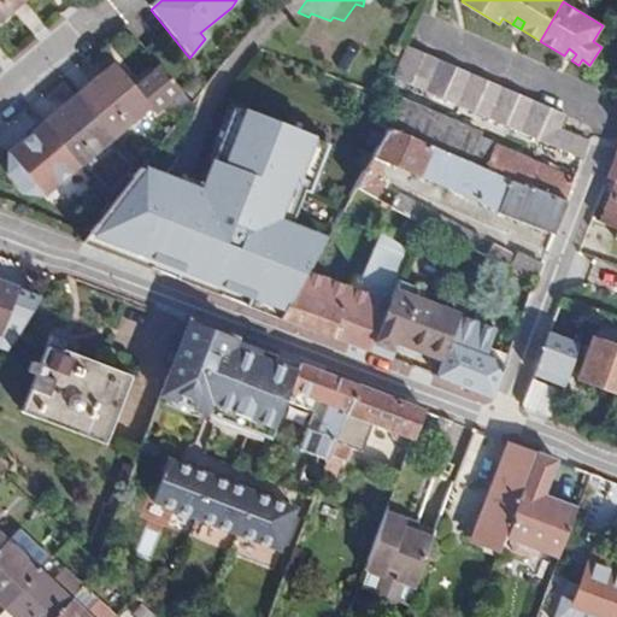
[(392,75),(582,157),(588,139),(558,125),(564,112),(560,110),(541,103),(501,84),(406,46),(392,75)]
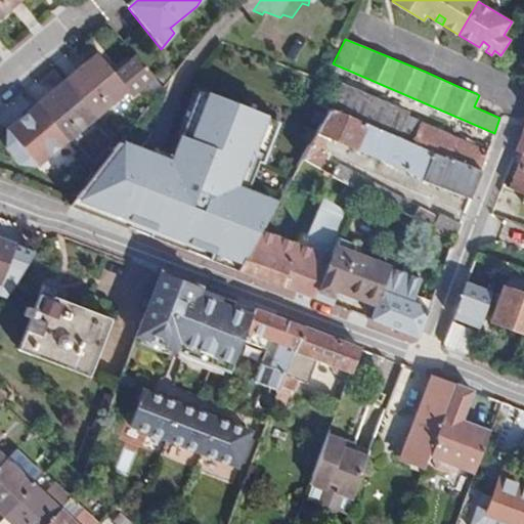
[(479,47),(485,51),(489,46),(483,41),(479,47)]
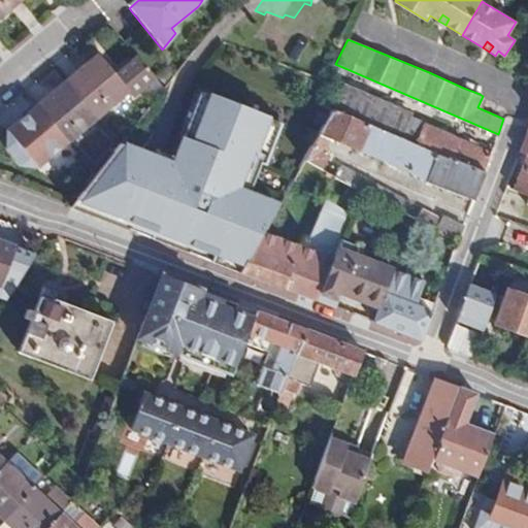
[(163,91),(138,60),(117,77),(99,56),(68,80),(83,98),(95,111),(125,87),(130,93),(146,79),(159,95),(163,91)]
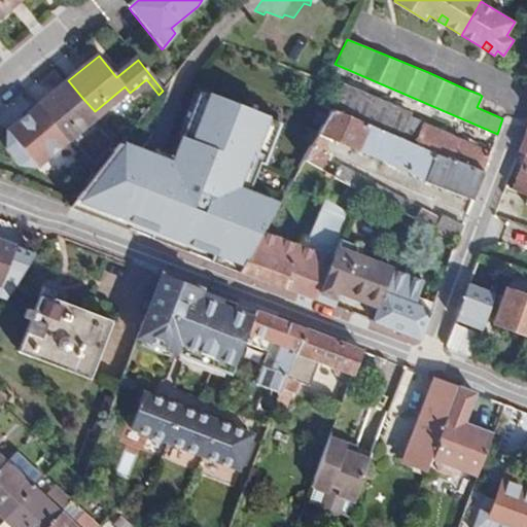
[(82,98),(68,80),(37,105),(64,137),(77,126),(95,111),(82,98)]
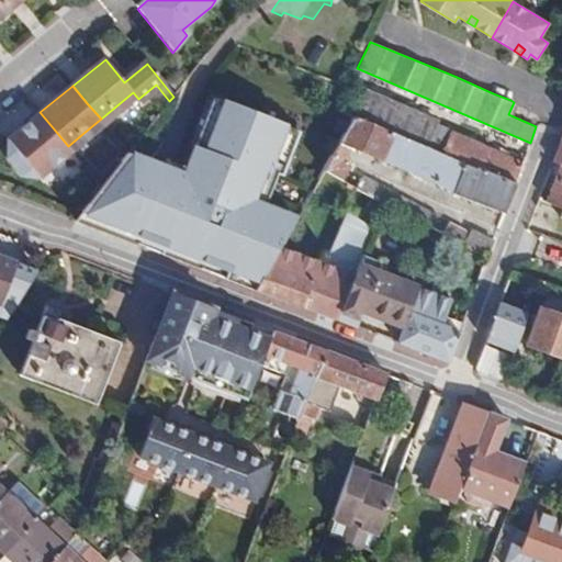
[(355,116),(328,105),(299,156),(324,169),(355,116)]
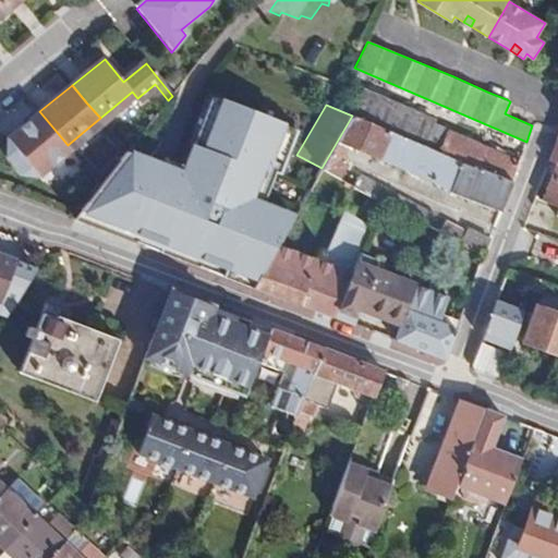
[(37,171),(68,145),(39,111),(10,136),(20,149),(12,156),(25,172),(33,166),(37,171)]
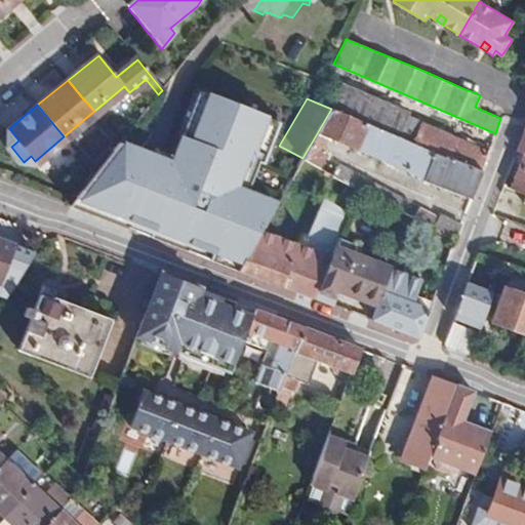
[(331,109),(303,158),(319,167),(325,156),(321,148),(326,139),(395,166),(471,198),(481,170),(382,129),(331,109)]
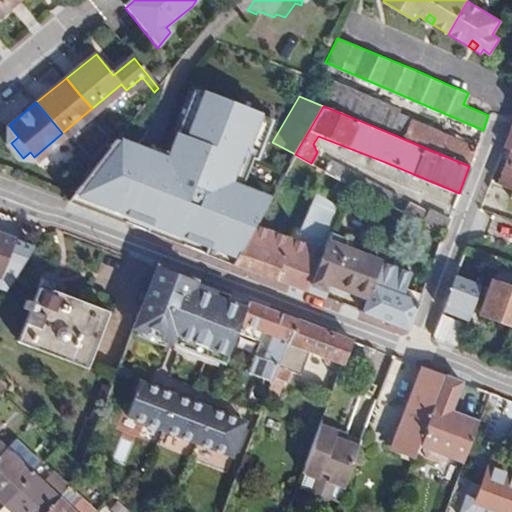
[(373,126),(469,166),(476,148),(410,120),(408,125),(394,119),(392,124),(377,117),(373,126)]
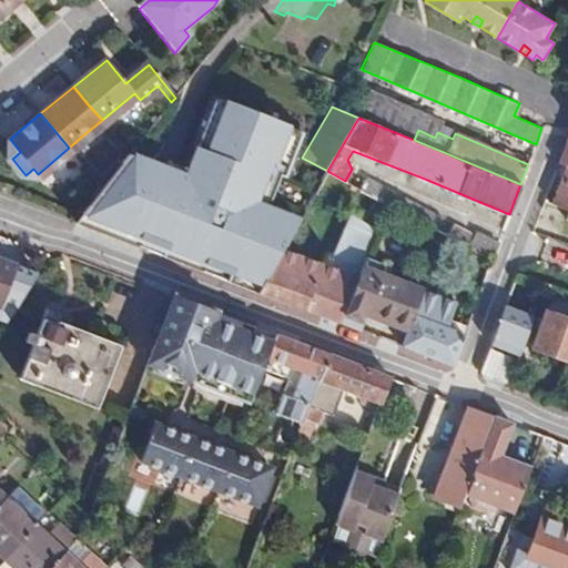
[(567,139),(567,140),(567,141),(567,163),(567,165),(553,204),(567,211),(567,210),(567,139)]
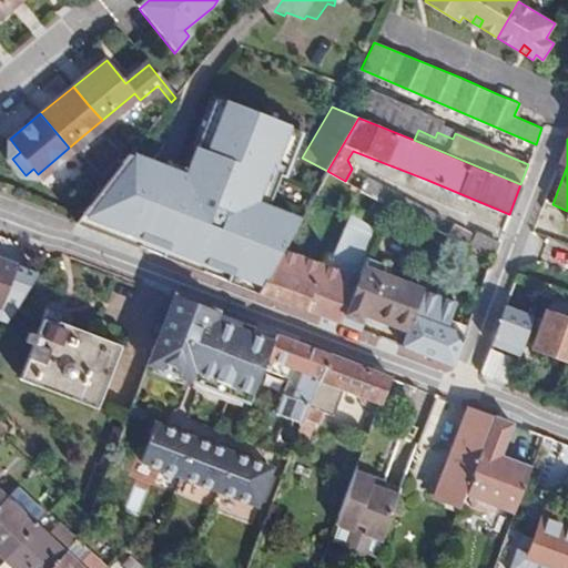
[(220,184),(159,161),(135,222),(253,265),(270,221),(214,199),(220,184)]
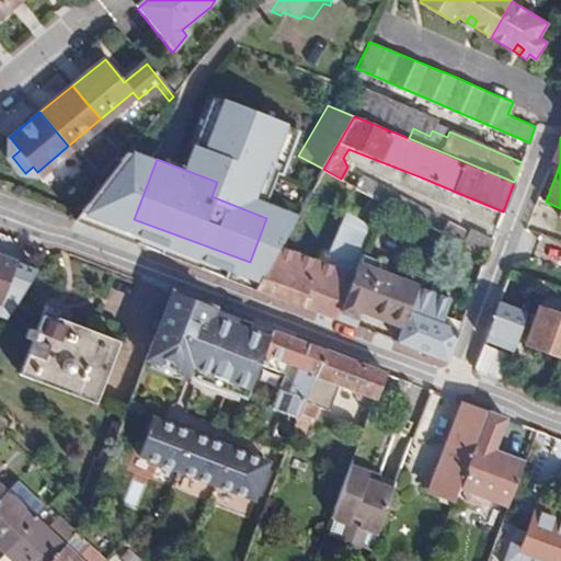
[(363,174),(356,187),(363,191),(384,202),(398,209),(431,228),(437,216),(401,195),(363,174)]
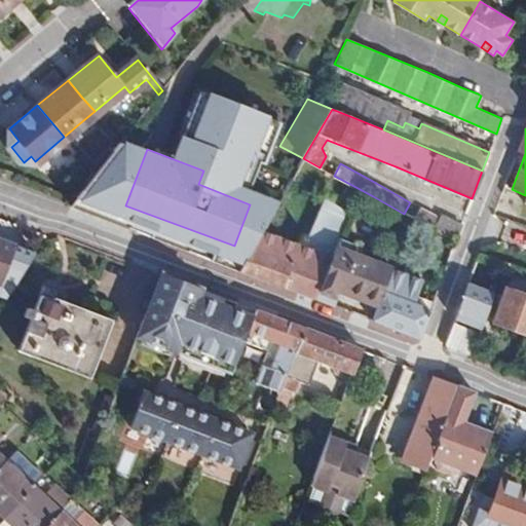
[(237,272),(293,293),(313,300),(317,292),(334,254),(338,245),(340,239),(360,189),(340,179),(334,176),(322,168),(312,186),(332,197),(334,196),(341,200),(330,235),(313,239),(309,249),(261,230),(237,272)]
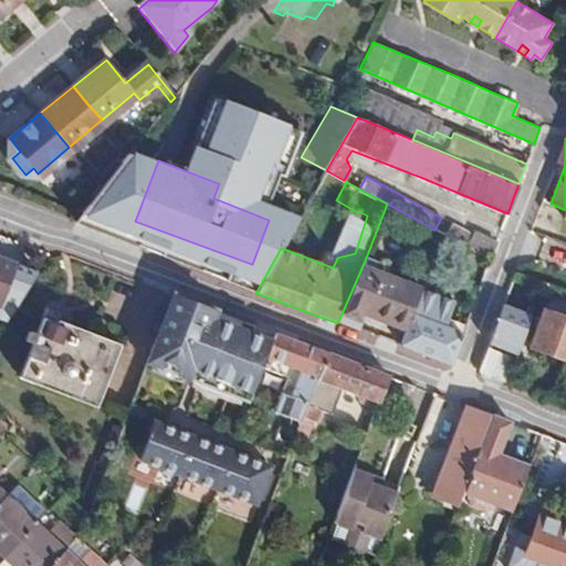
[(490,260),(496,243),(474,231),(472,234),(452,223),(446,236),(490,260)]
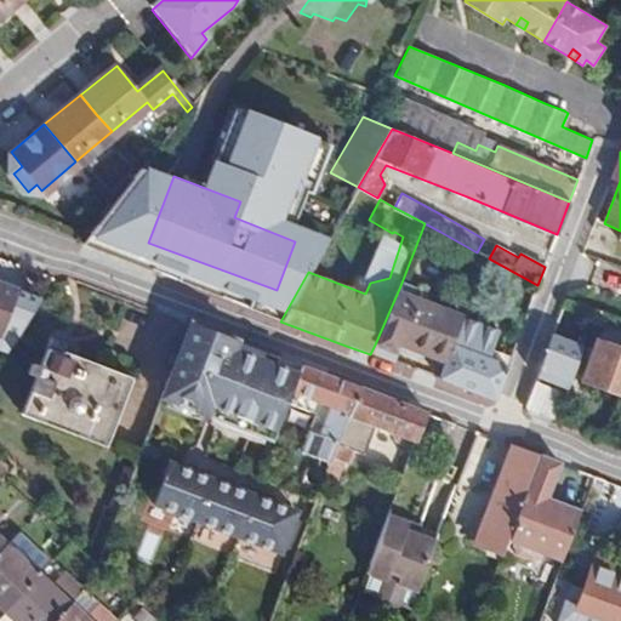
[(0,334),(16,340),(29,318),(9,311),(16,290),(0,283),(0,334)]
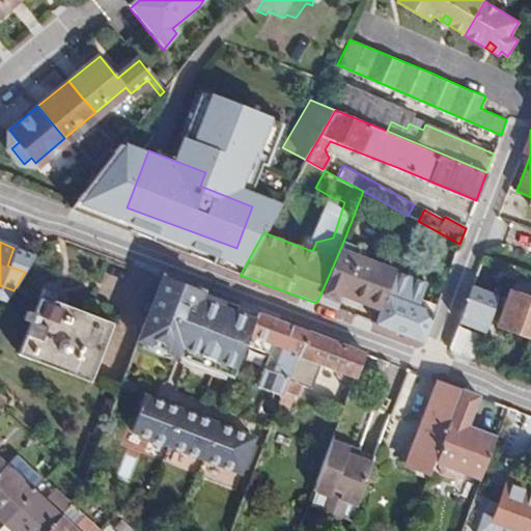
[(379,310),(384,295),(389,282),(393,271),(356,256),(359,249),(343,242),(341,247),(337,256),(320,295),(336,301),(338,295),(379,310)]
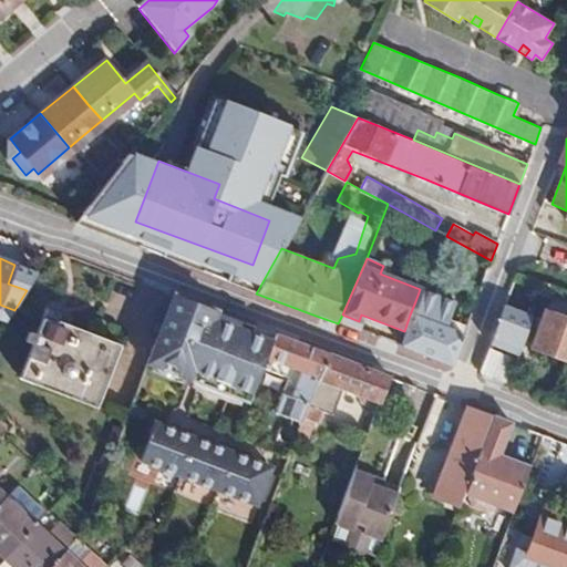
[(410,315),(460,334),(463,327),(447,321),(454,303),(420,289),(415,301),(410,315)]
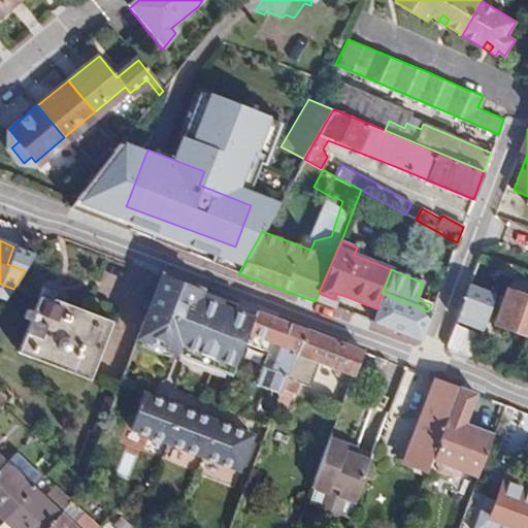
[(204,293),(164,277),(138,338),(177,355),(185,337),(190,340),(184,357),(231,375),(248,335),(254,320),(225,308),(202,299),(204,293)]
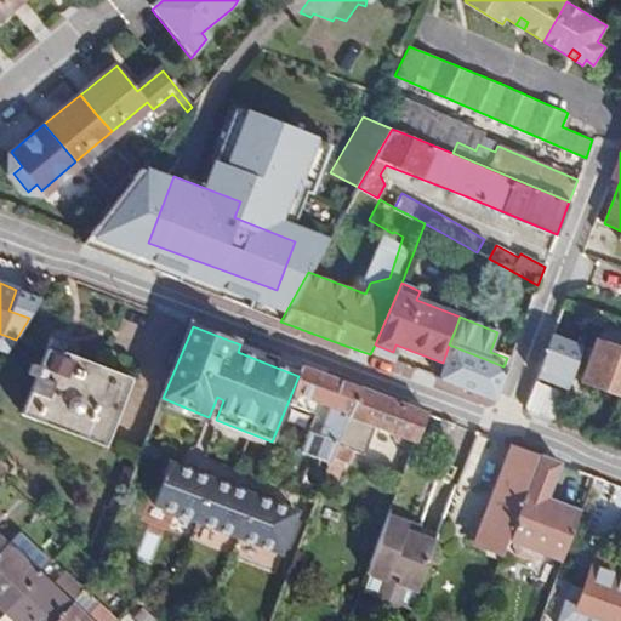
[(620,394),(620,351),(604,345),(605,341),(599,337),(597,342),(596,342),(581,380),(620,394)]
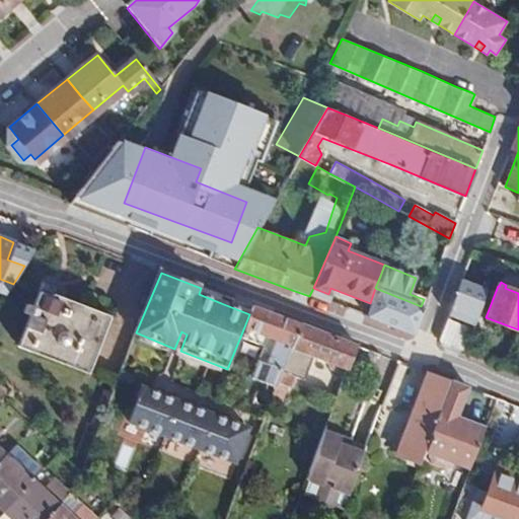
[(44,283),(41,290),(54,295),(57,288),(44,283)]
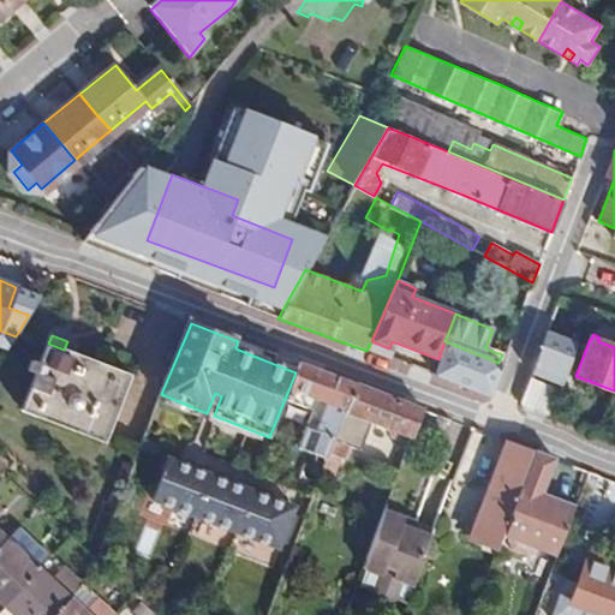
[(264,351),(238,341),(236,348),(262,359),(264,351)]
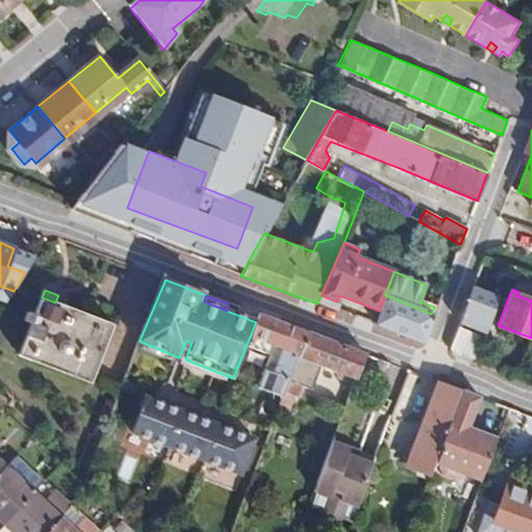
[(423,343),(433,315),(384,295),(379,311),(373,324),(423,343)]
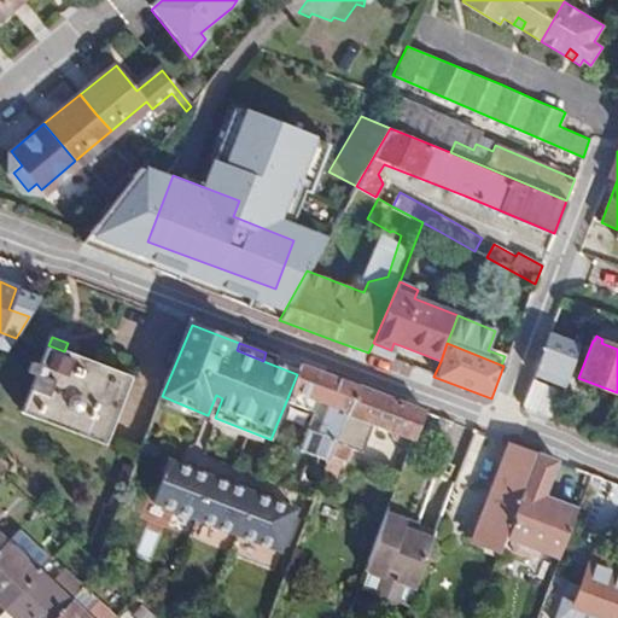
[(64,351),(48,345),(24,403),(105,437),(129,378),(64,351)]
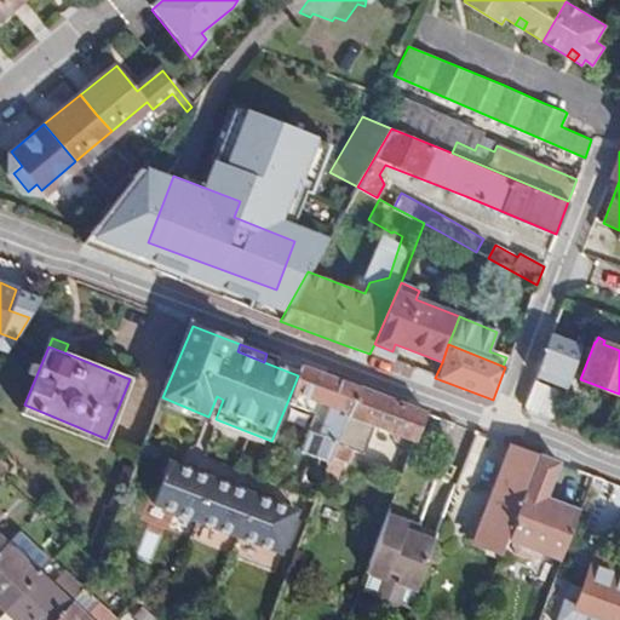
[(329,464),(360,388),(346,383),(302,366),(298,375),(291,394),(329,408),(311,457),(329,464)]
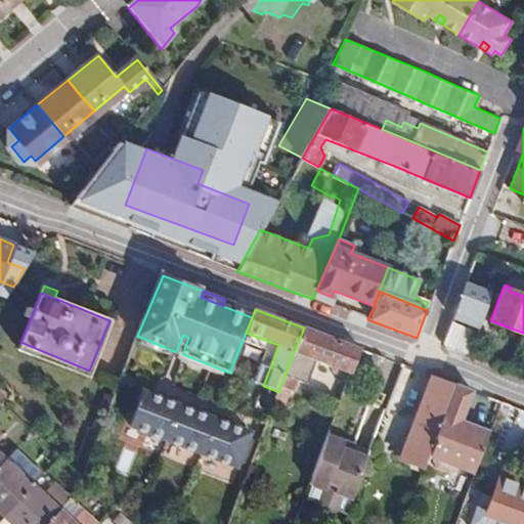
[(475,332),(450,320),(442,342),(445,349),(466,356),(475,332)]
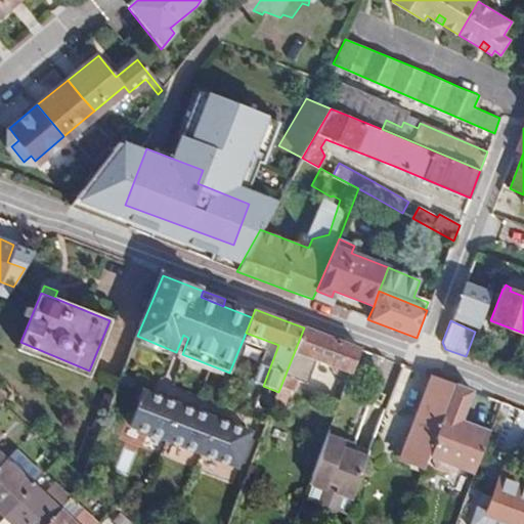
[(361,349),(304,328),(278,392),(277,396),(287,400),(291,390),(293,391),(296,382),(307,385),(317,360),(335,366),(335,374),(350,378),(361,349)]
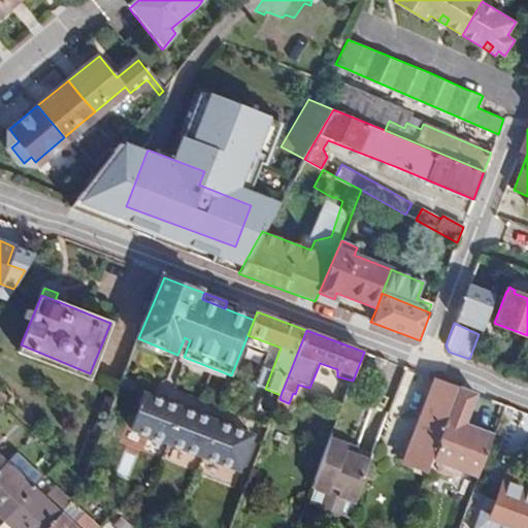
[(185,337),(177,355),(184,357),(190,340),(185,337)]
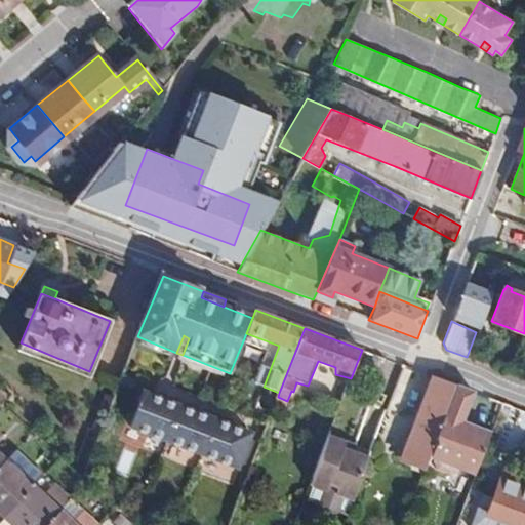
[(457,386),(435,377),(404,460),(426,469),(430,458),(457,386)]
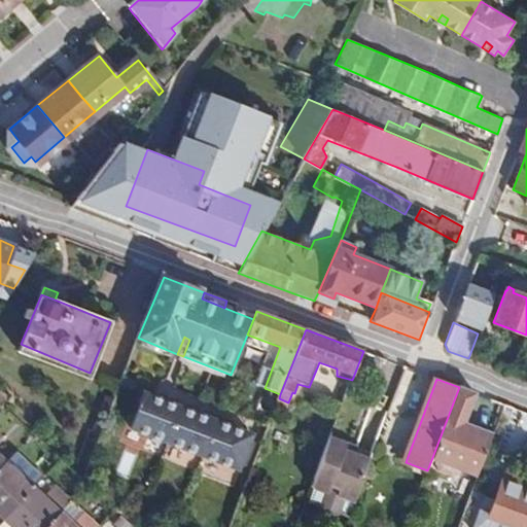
[(478,394),(459,387),(431,460),(437,463),(436,465),(438,472),(454,479),(462,477),(464,472),(478,478),(493,435),(476,428),(475,430),(465,427),(478,394)]
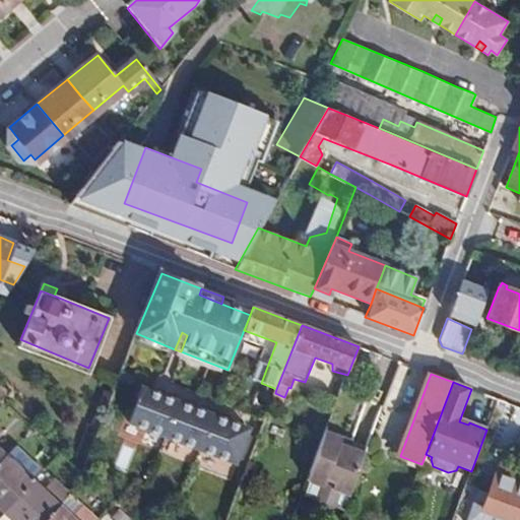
[(247,430),(140,388),(127,424),(233,464),(247,430)]
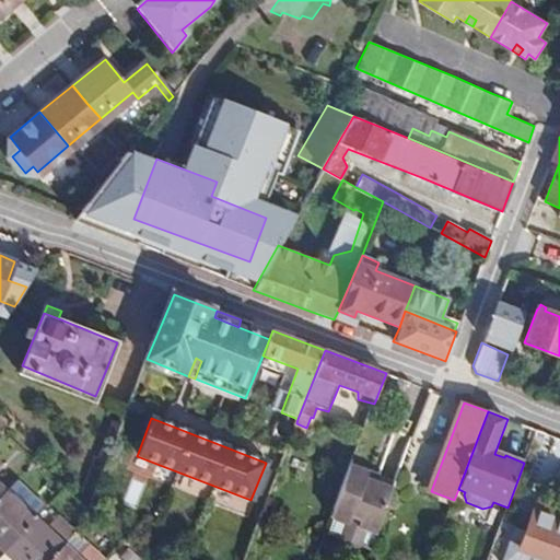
[(350,466),(331,511),(360,521),(359,527),(375,533),(394,483),(350,466)]
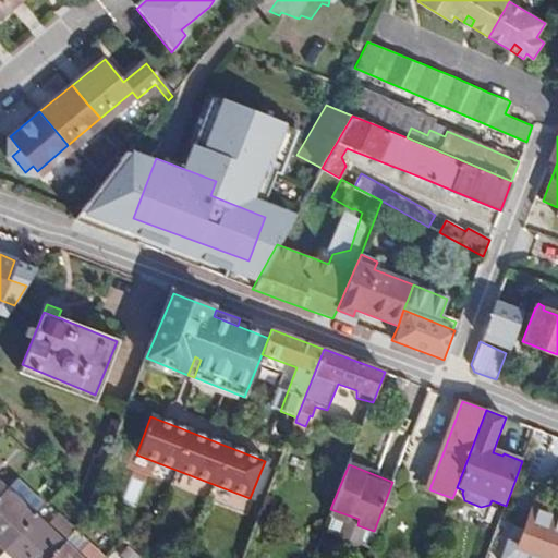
[(34,518),(5,490),(0,496),(0,545),(4,549),(34,518)]
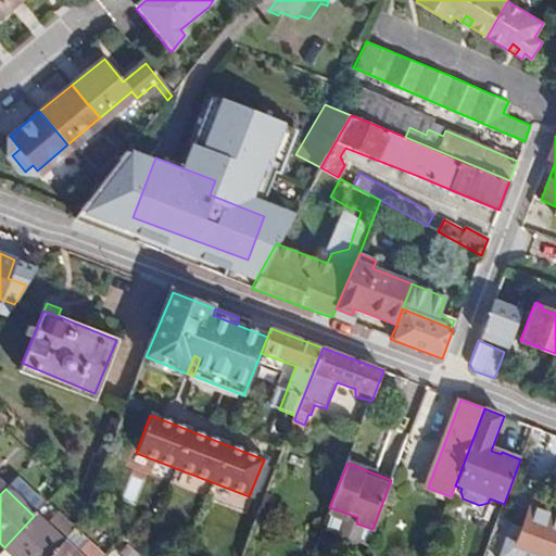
[(520,555),(523,550),(541,555),(555,555),(555,509),(534,502),(525,529),(520,527),(517,534),(509,531),(501,555),(520,555)]
